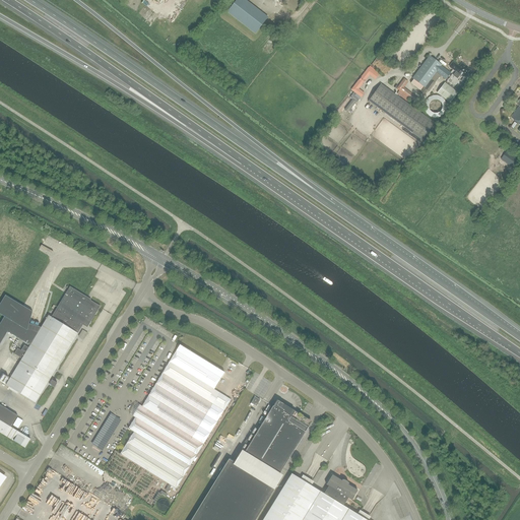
[(255,34),(268,17),(245,0),(236,0),(228,12),(255,34)]
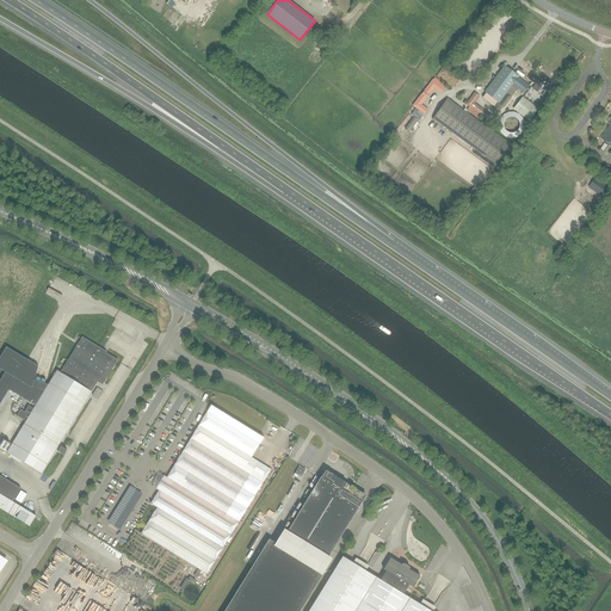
[(519,76),(505,66),(485,92),(504,107),(518,90),(524,94),(530,86),(518,78),(519,76)]
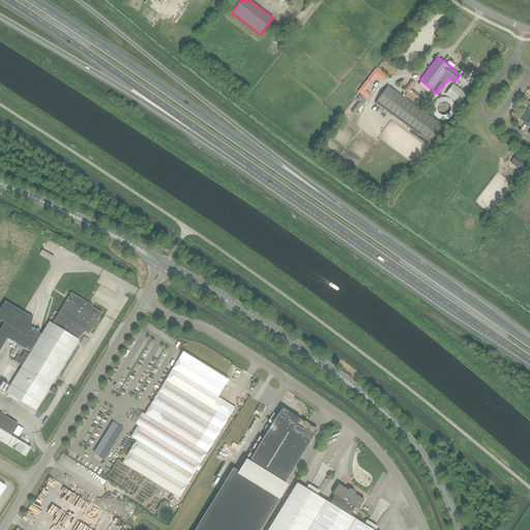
[(469,67),(463,63),(459,68),(465,74),(462,78),(466,80),(469,76),(473,79),(476,75),(478,71),(474,67),(471,64),(469,67)]
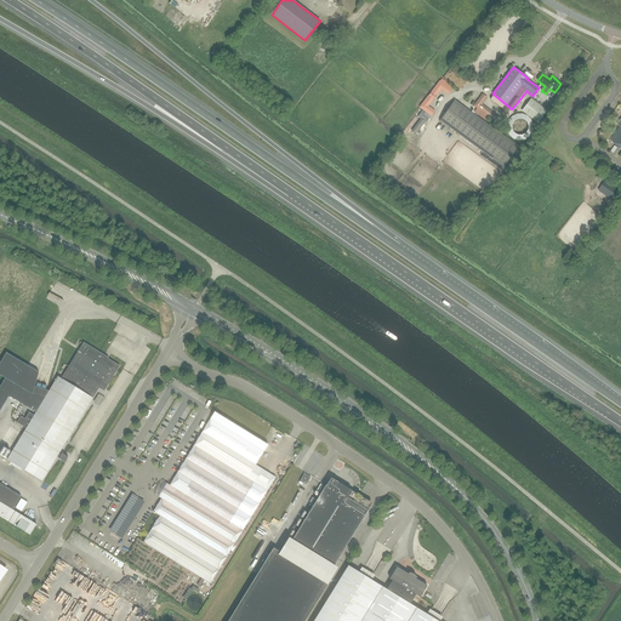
[(453,90),(440,80),(432,92),(436,95),(440,89),(443,87),(450,93),(453,90)]
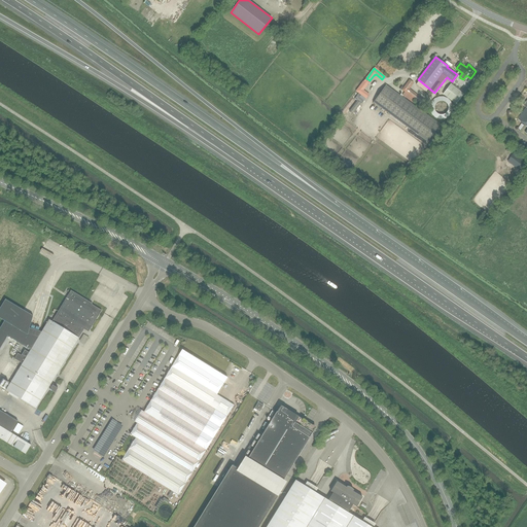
[(470,78),(467,82),(470,85),(477,77),(473,74),(470,78)]
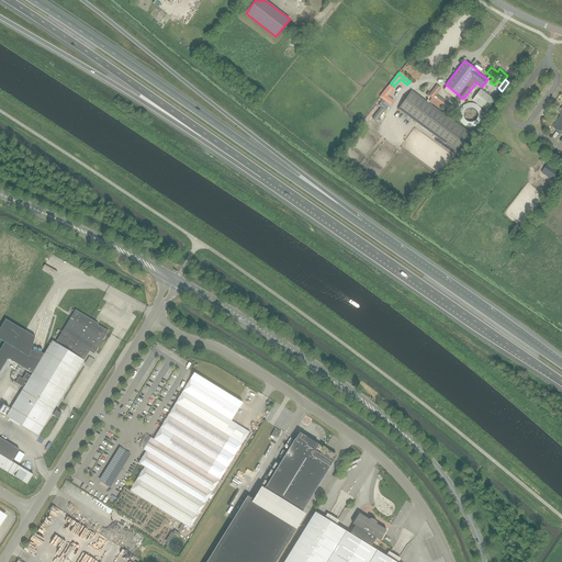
[(441,89),(434,82),(425,93),(428,96),(428,97),(451,113),(454,109),(437,94),(441,89)]
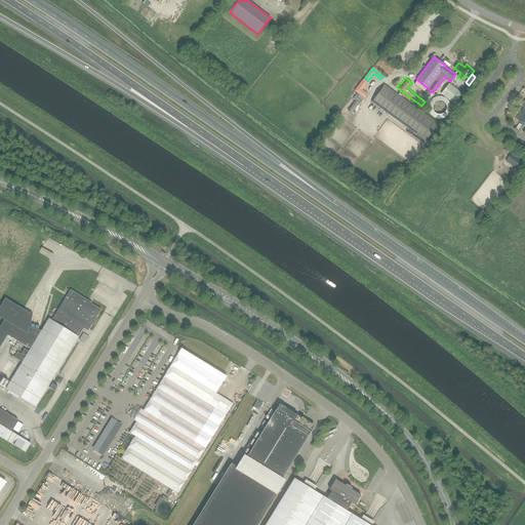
[(360,94),(365,97),(367,95),(362,90),(361,89),(366,83),(363,81),(355,90),(358,92),(360,94)]
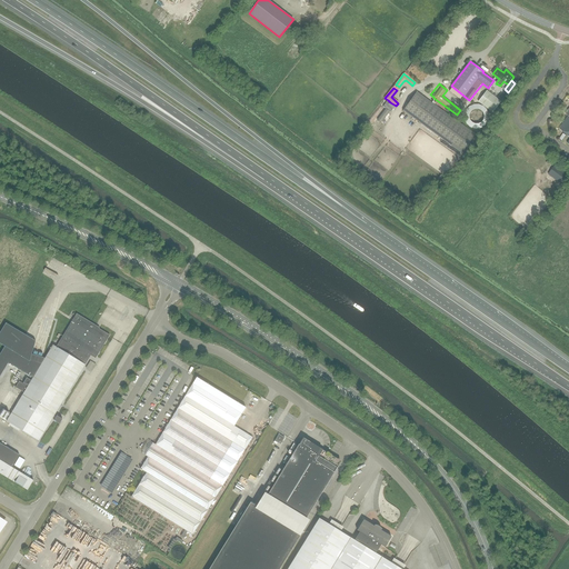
[(478,101),(491,112),(500,101),(487,90),(478,101)]
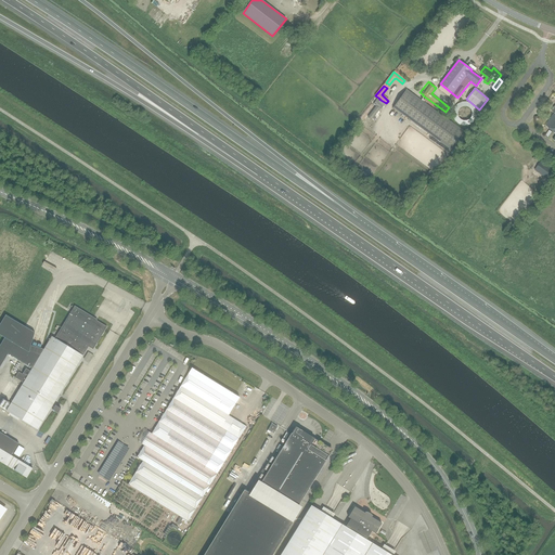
[(464,131),(407,89),(394,108),(450,150),(464,131)]
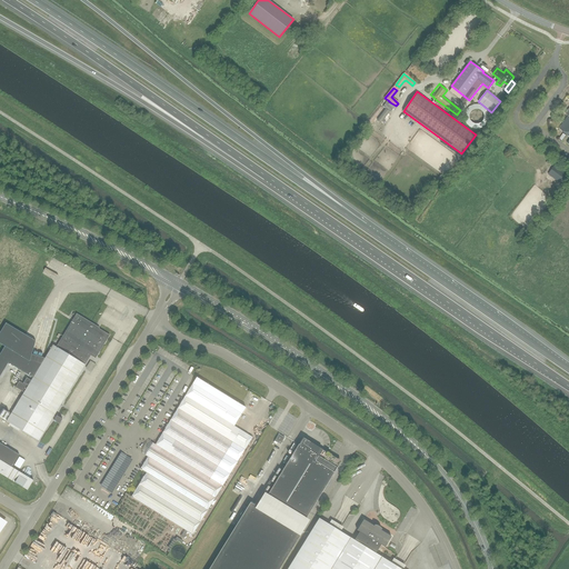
[(567,116),(558,129),(568,137),(568,140),(567,143),(568,145),(568,108),(565,115),(567,116)]
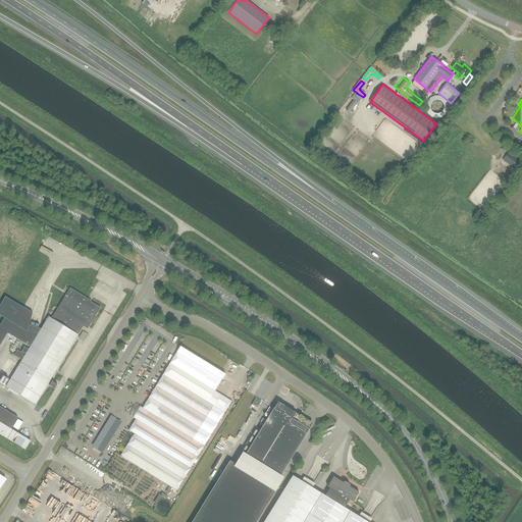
[(354,100),(347,110),(350,112),(357,103),(355,101),(354,100)]
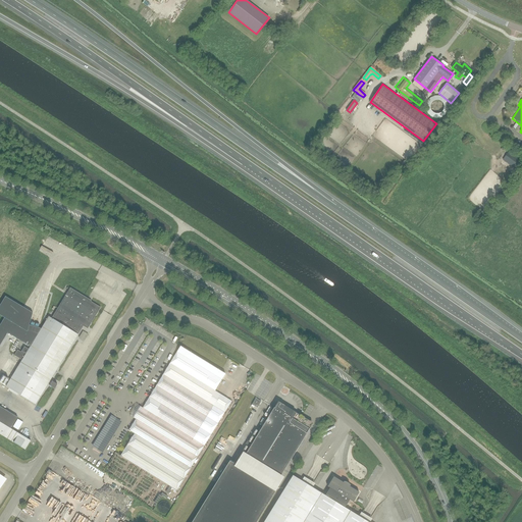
[(509,152),(503,160),(513,168),(520,159),(509,152)]
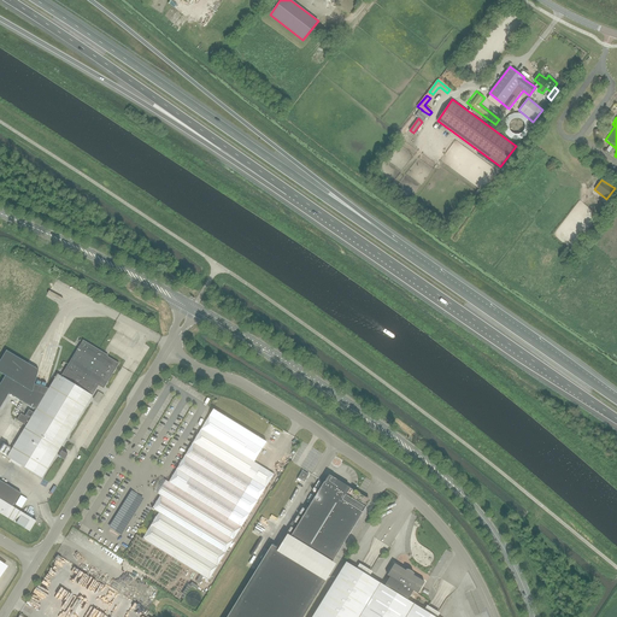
[(27,425),(7,457),(11,459),(21,465),(42,479),(98,386),(99,385),(105,387),(119,364),(104,354),(104,353),(83,340),(62,376),(58,375),(48,389),(35,411),(34,413),(29,410),(25,416),(21,413),(17,421),(27,425)]
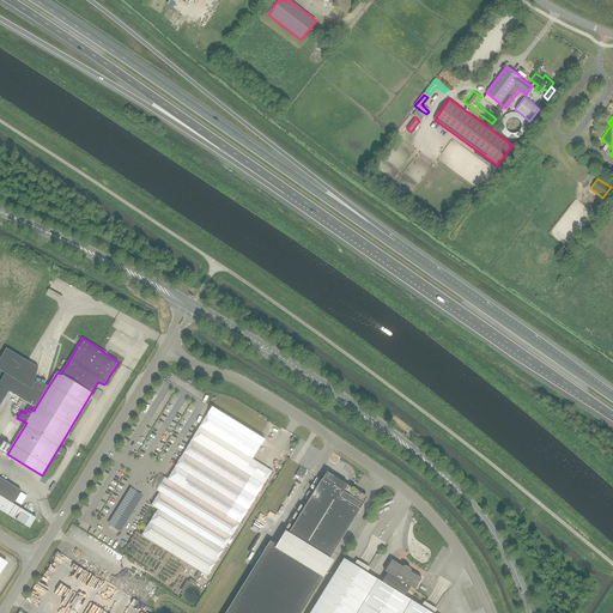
[(6,349),(0,358),(0,370),(5,374),(30,388),(31,389),(34,382),(38,368),(6,349)]
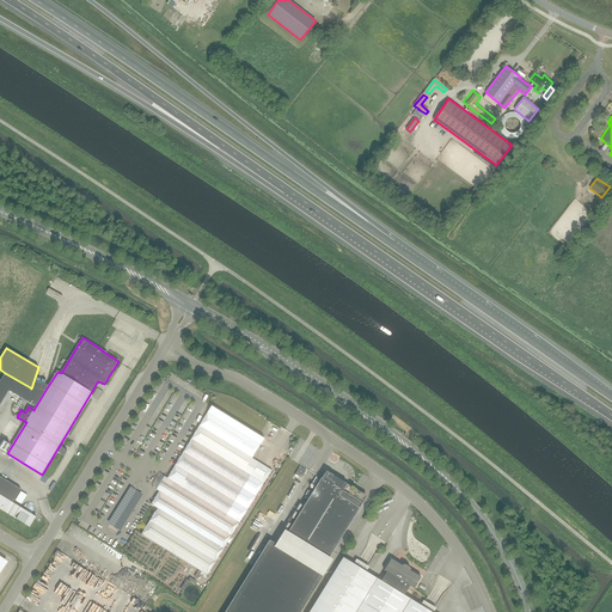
[(0,381),(0,403),(8,390),(8,391),(32,405),(35,408),(48,386),(47,385),(34,381),(31,389),(30,387),(5,373),(0,381)]
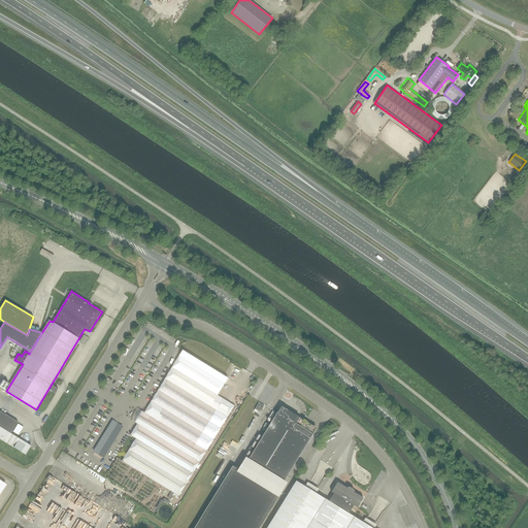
[(80,341),(85,344),(89,338),(84,335),(80,341)]
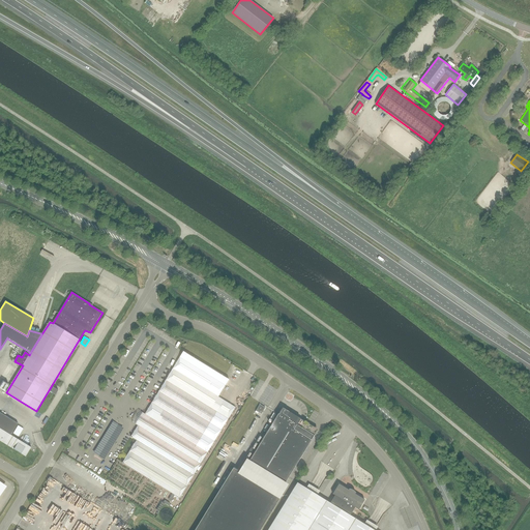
[(173,370),(166,381),(228,419),(235,408),(218,398),(229,380),(183,352),(173,370)]
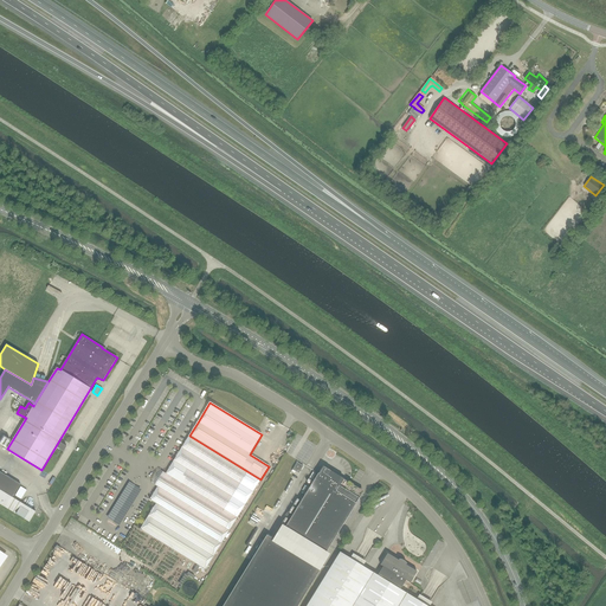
[(149,500),(134,524),(192,561),(205,569),(260,479),(189,436),(166,472),(160,469),(158,472),(154,470),(150,477),(153,479),(150,483),(158,487),(149,500)]
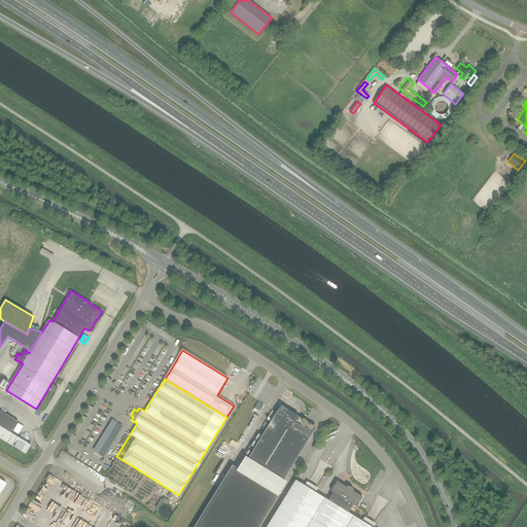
[(260,412),(265,406),(258,402),(255,409),(260,412)]
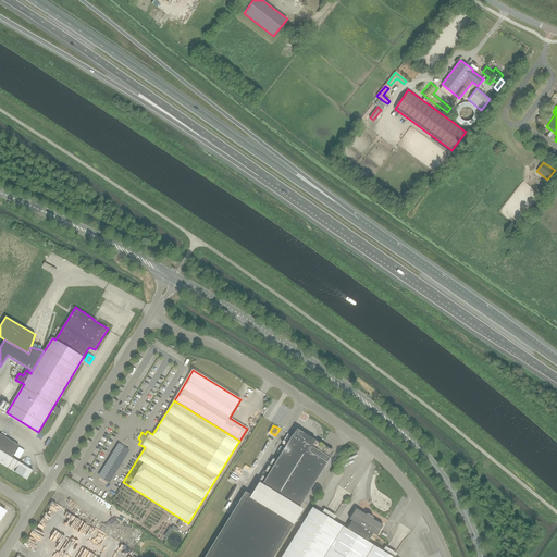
[(296,430),(270,472),(261,486),(298,509),(333,453),(296,430)]
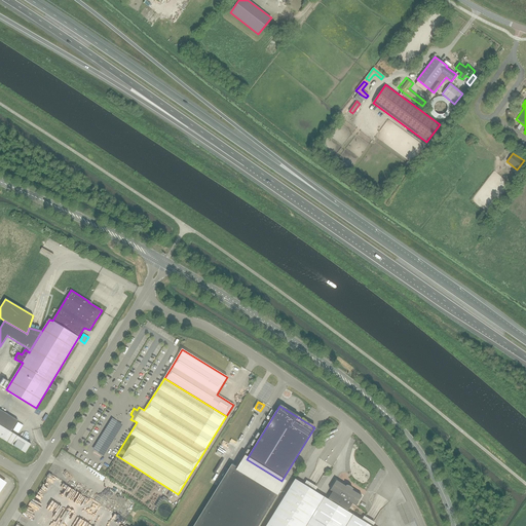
[(10,431),(17,420),(0,409),(0,437),(26,453),(31,444),(10,431)]
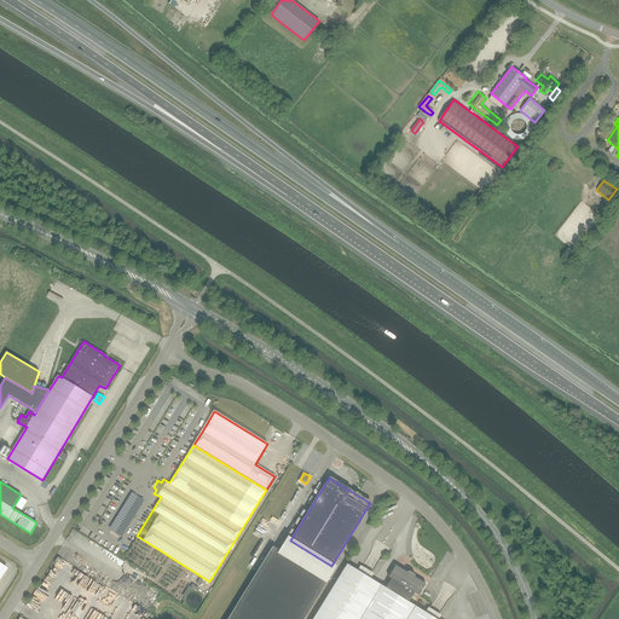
[(196,573),(137,536),(128,549),(187,586),(196,573)]
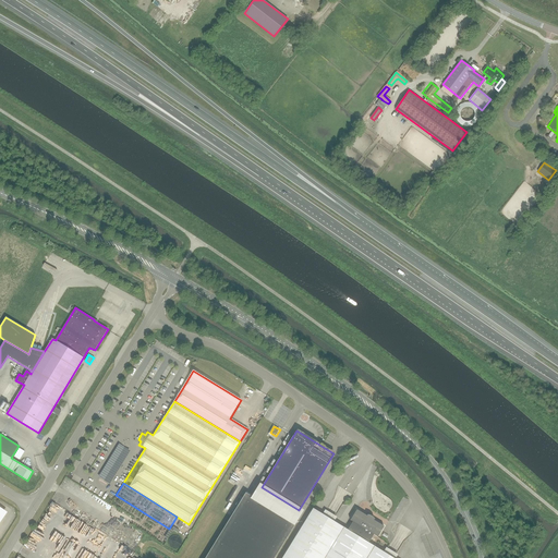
[(274,557),(295,523),(245,493),(205,557),(274,557)]
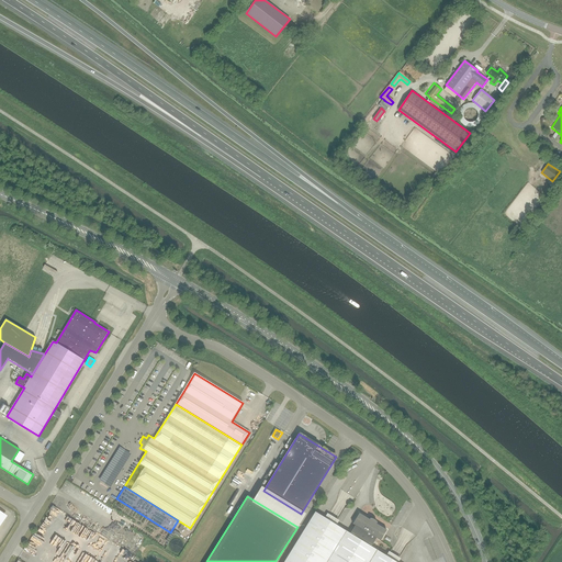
[(315,513),(283,561),(395,561),(371,547),(375,538),(380,541),(386,530),(359,514),(352,524),(355,526),(350,534),(315,513)]
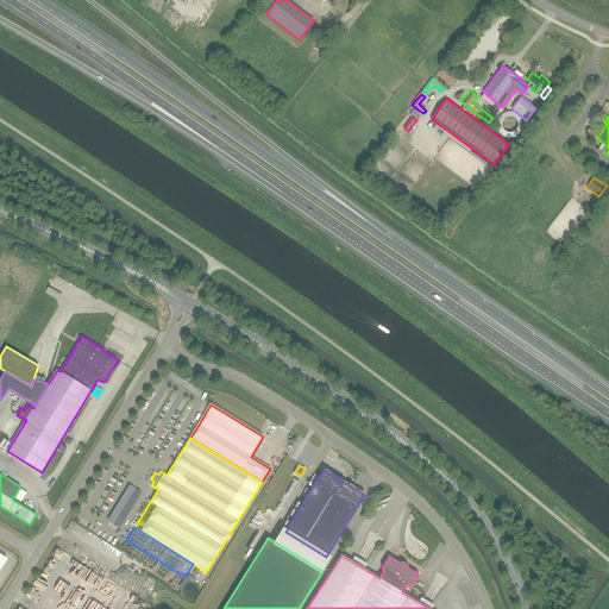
[(44,601),(48,602),(45,606),(51,608),(56,608),(62,602),(49,594),(44,601)]
